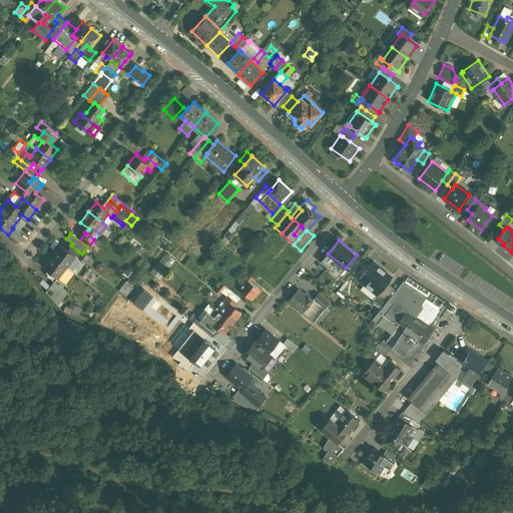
[(67,249),(61,244),(53,255),(67,267),(74,255),(75,255),(67,249)]
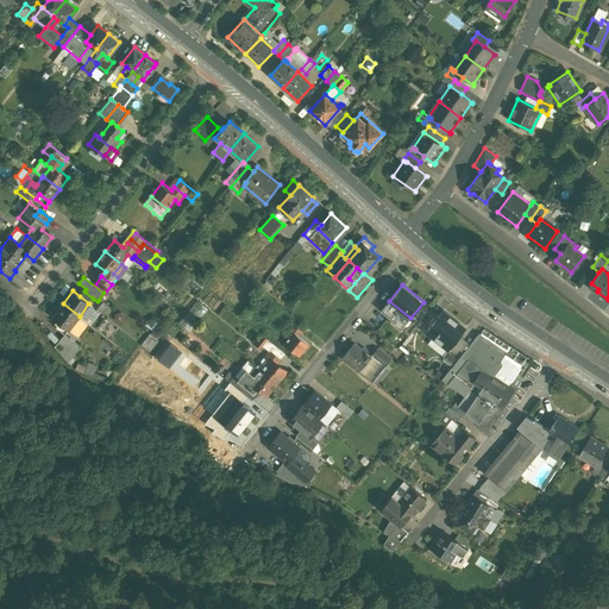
[(93,299),(85,292),(80,296),(89,303),(93,299)]
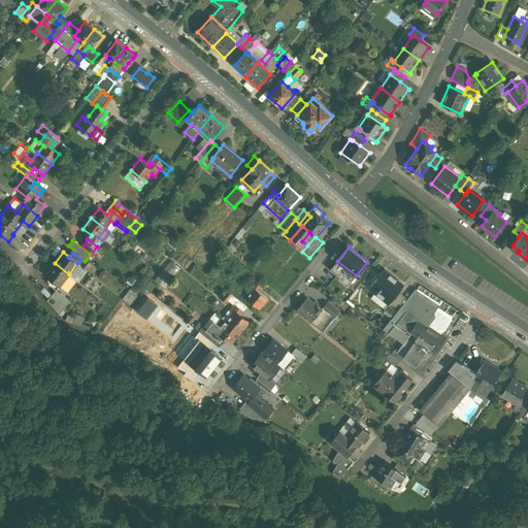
[(85,261),(80,266),(87,271),(93,264),(86,260),(85,261)]
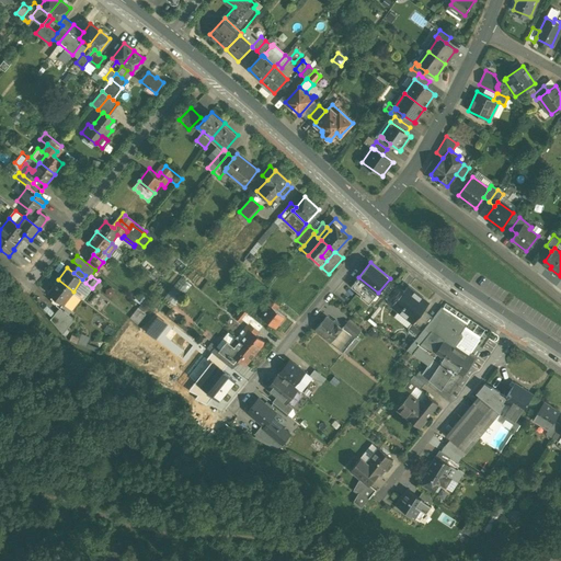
[(182,276),(165,297),(175,306),(192,285),(182,276)]
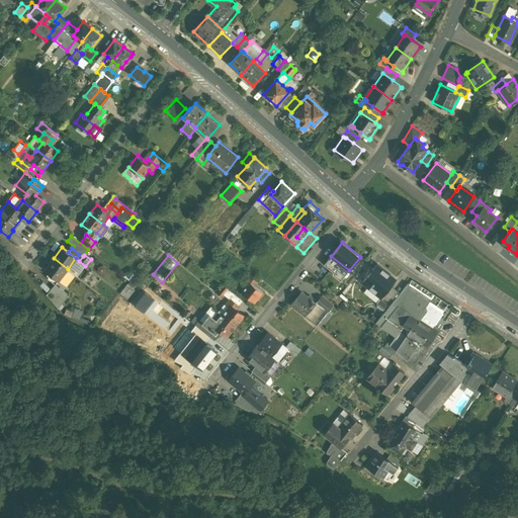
[(349,270),(331,256),(324,265),(334,272),(333,274),(341,281),(349,270)]
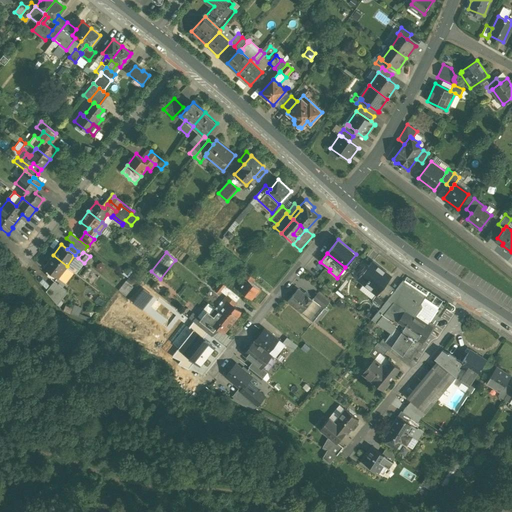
[(67,266),(53,255),(44,266),(49,271),(57,277),(67,266)]
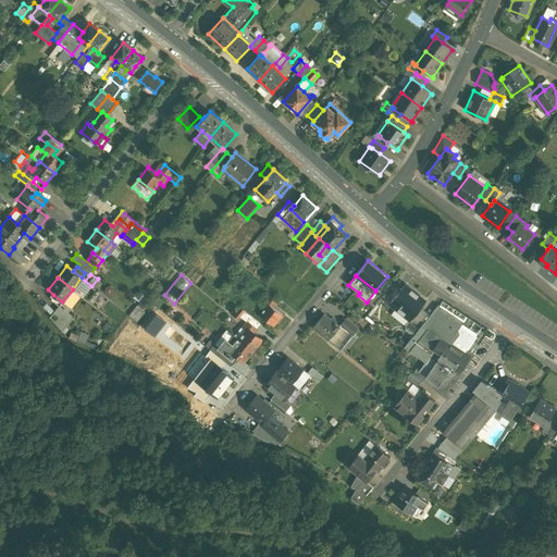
[(85,281),(81,277),(73,289),(83,297),(91,286),(85,281)]
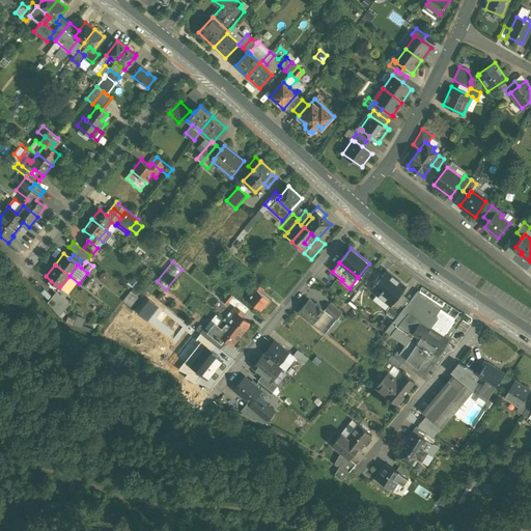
[(406,287),(386,272),(371,288),(391,304),(391,305),(400,292),(406,287)]
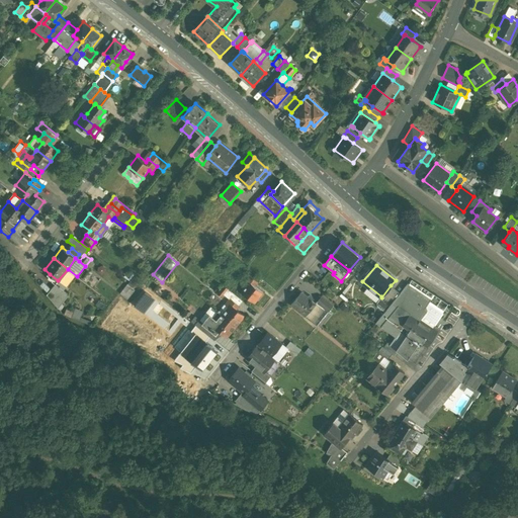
[(58,280),(50,274),(47,278),(54,284),(55,284),(58,280)]
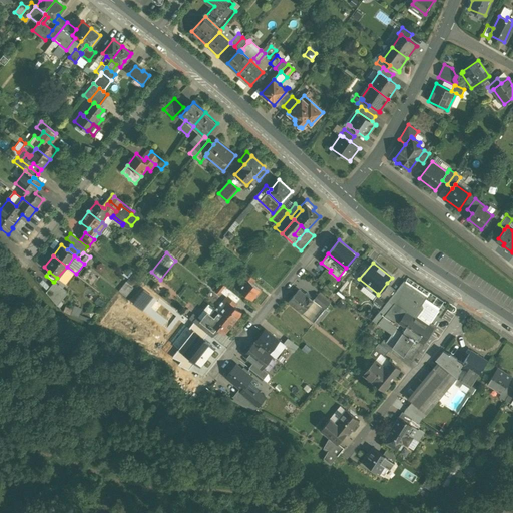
[(255,280),(246,273),(241,279),(244,282),(238,290),(252,301),(261,291),(251,284),(255,280)]
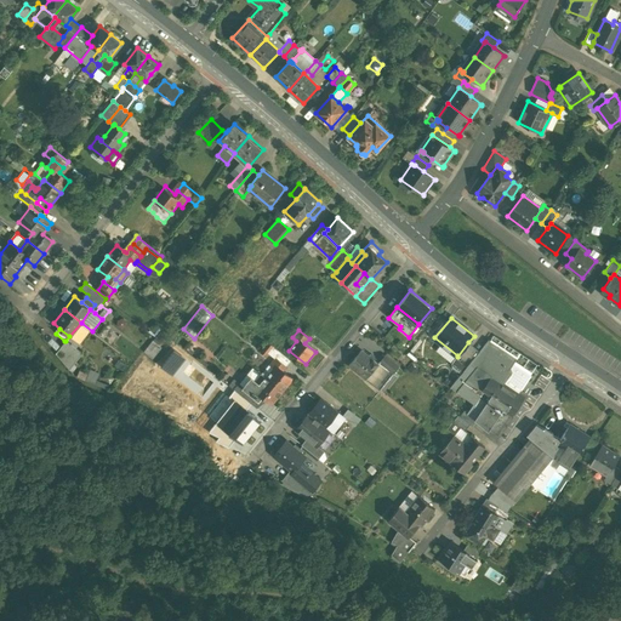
[(280,342),(273,336),(268,342),(274,347),(277,348),(280,342)]
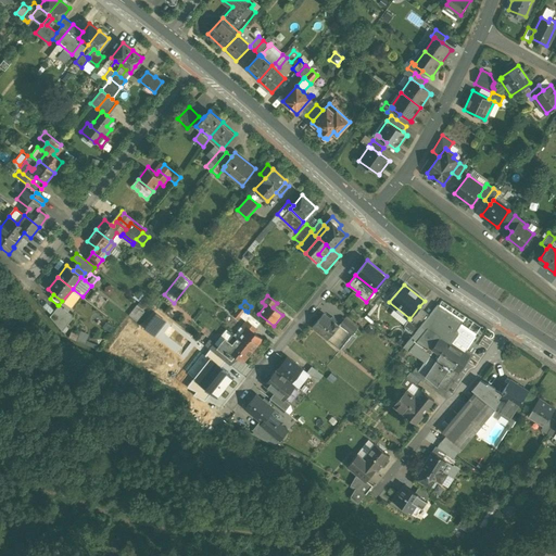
[(438,304),(430,314),(418,328),(404,346),(431,366),(425,375),(425,376),(427,377),(445,392),(459,371),(458,371),(467,359),(463,356),(464,353),(450,342),(459,326),(463,321),(438,304)]
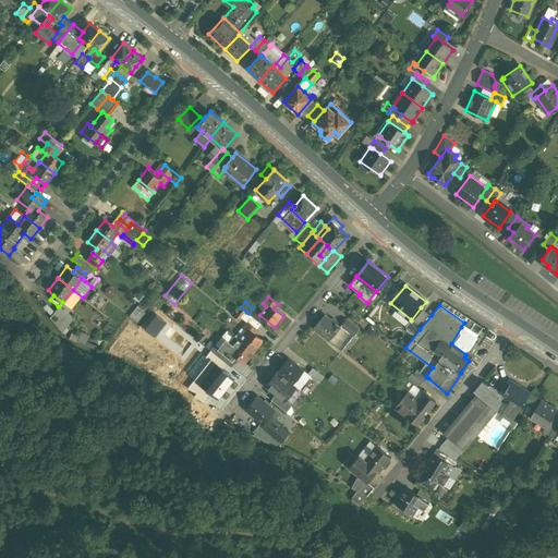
[(59,306),(58,306),(49,317),(62,332),(74,318),(59,306)]
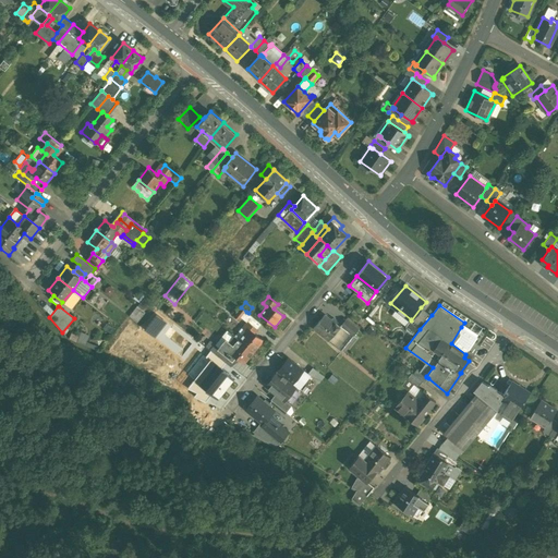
[(131,316),(137,322),(145,313),(137,306),(131,316)]
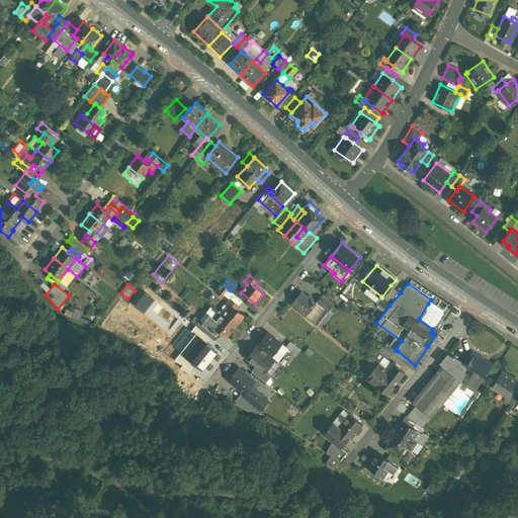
[(224,285),(217,293),(222,297),(224,295),(229,289),(224,285)]
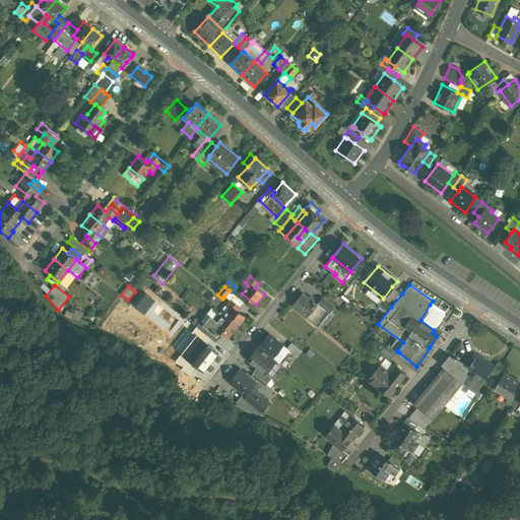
[(392,286),(383,299),(383,298),(382,300),(391,307),(402,294),(392,286)]
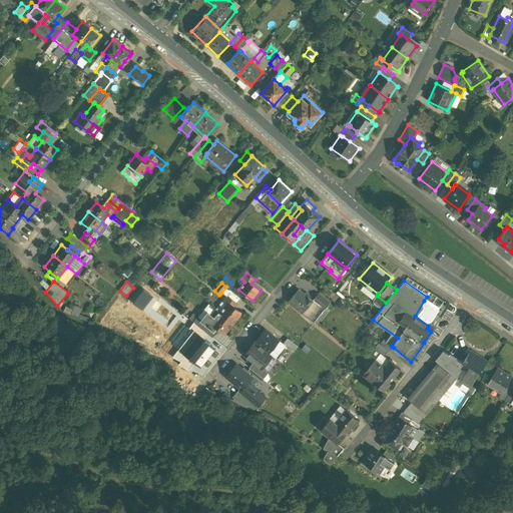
[(228,288),(226,287),(221,293),(227,297),(228,296),(236,303),(240,298),(228,288)]
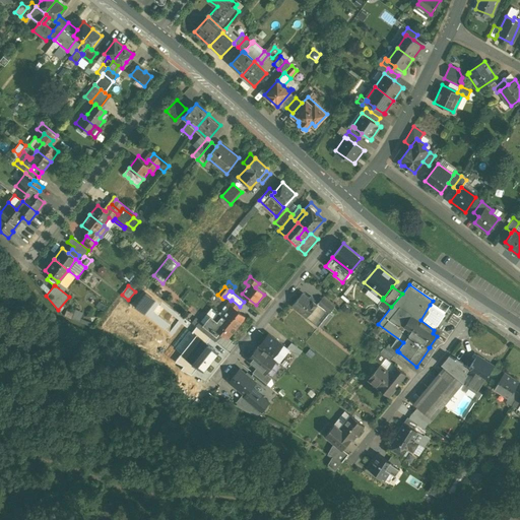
[(317,305),(303,294),(293,306),(307,318),(317,305)]
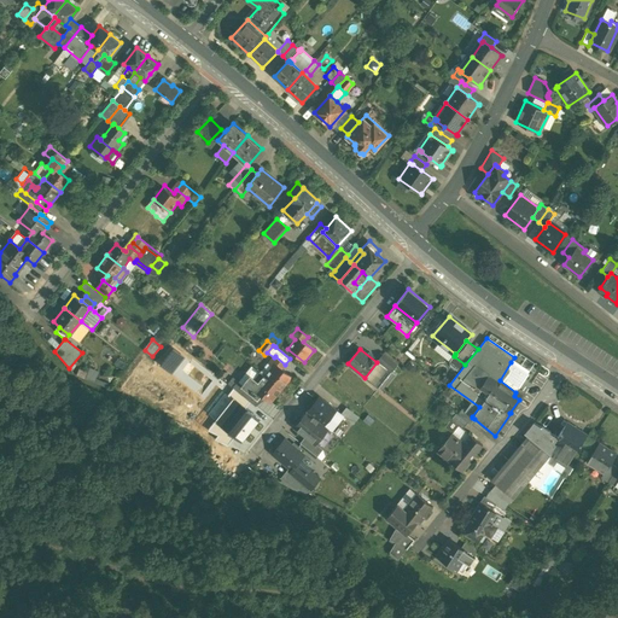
[(182,357),(174,350),(162,365),(172,372),(182,357)]
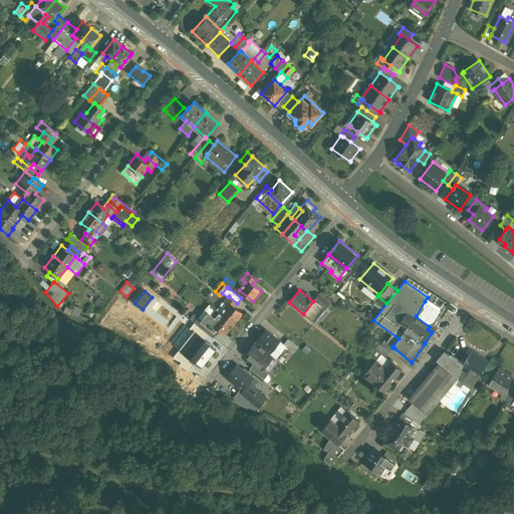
[(325,298),(319,294),(314,300),(320,305),(325,298)]
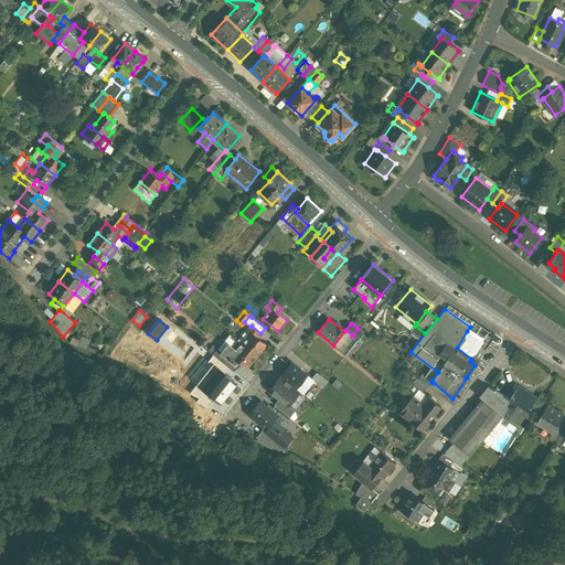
[(251,327),(246,333),(249,336),(243,344),(257,356),(266,345),(257,338),(260,333),(252,326),(251,327)]
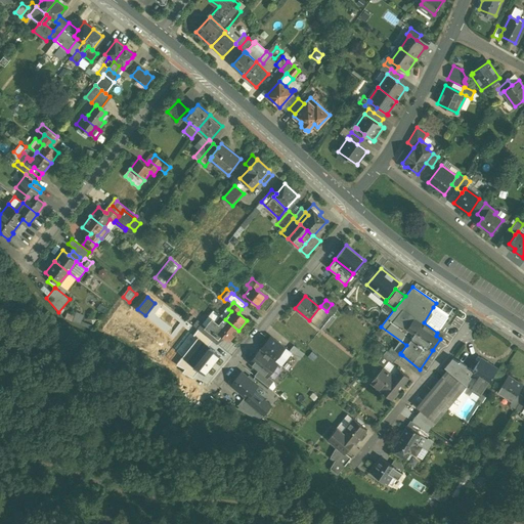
[(332,304),(326,311),(333,315),(338,309),(332,304)]
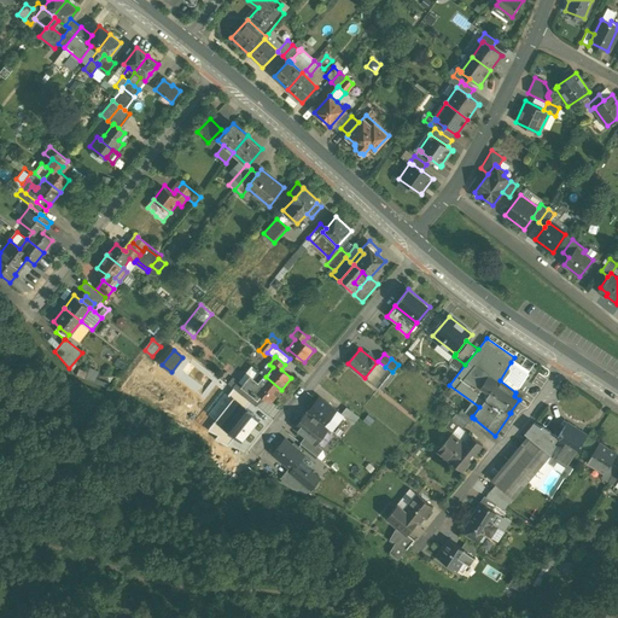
[(528,373),(511,362),(500,380),(516,392),(528,373)]
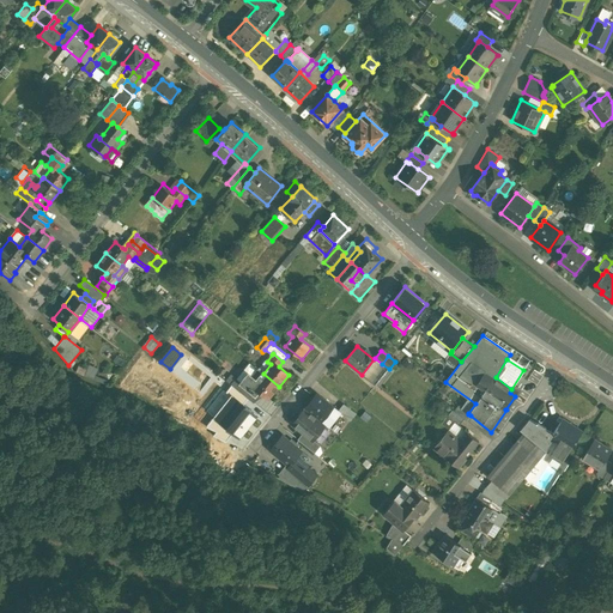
[(258,369),(250,378),(252,378),(249,382),(244,378),(241,382),(241,383),(258,396),(263,396),(263,395),(269,400),(279,387),(263,374),(258,369)]
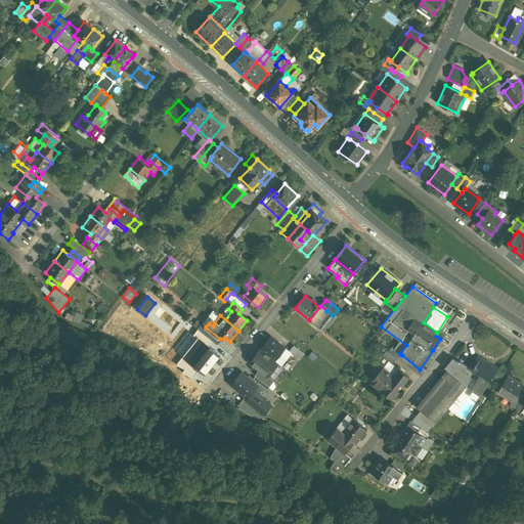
[(220,339),(206,328),(206,326),(202,323),(198,329),(213,341),(216,344),(220,339)]
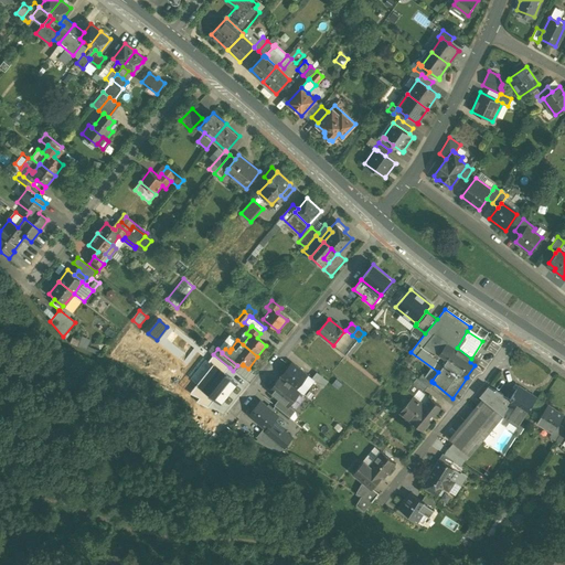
[(209,361),(224,373),(230,368),(213,354),(209,361)]
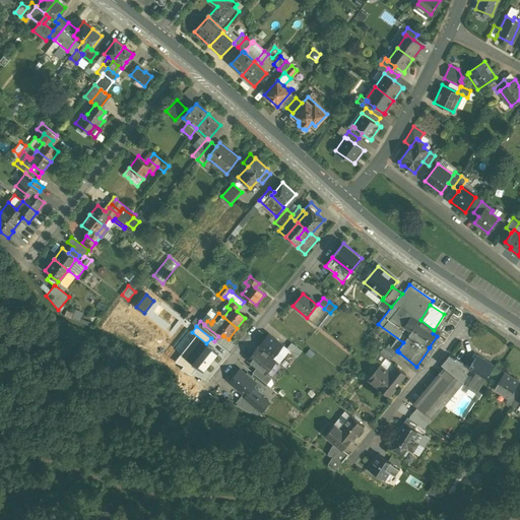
[(182,352),(198,367),(203,370),(217,352),(206,343),(192,332),(190,330),(176,348),(182,352)]
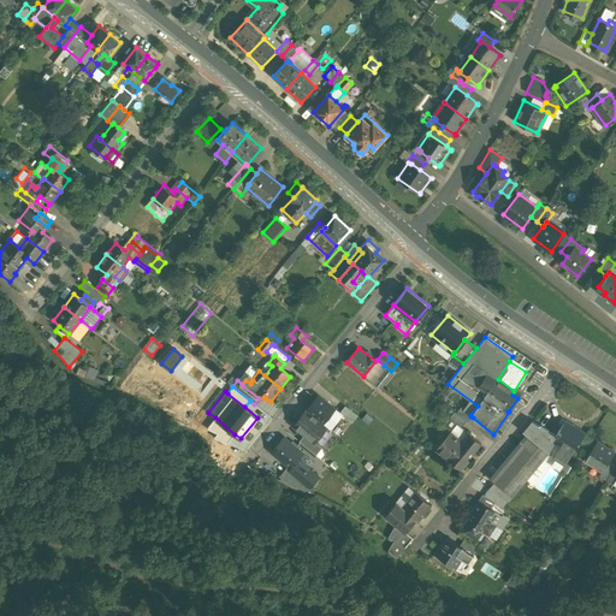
[(319,396),(307,410),(324,424),(336,409),(319,396)]
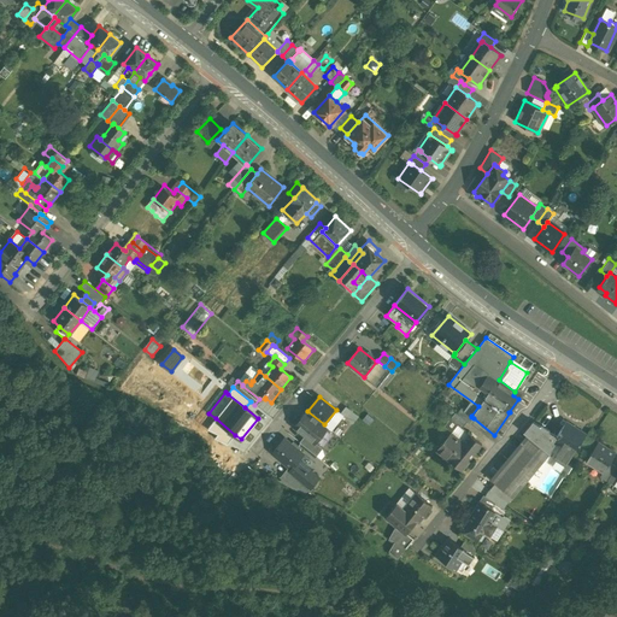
[(365,422),(346,406),(341,413),(340,413),(356,425),(359,429),(365,422)]
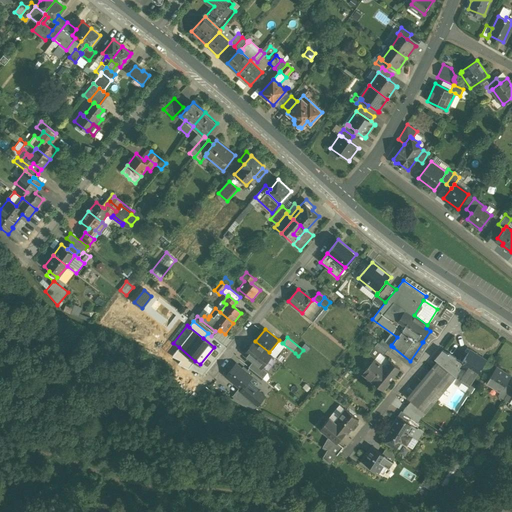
[(391,345),(383,338),(379,343),(387,349),(389,351),(393,347),(391,346),(391,345)]
